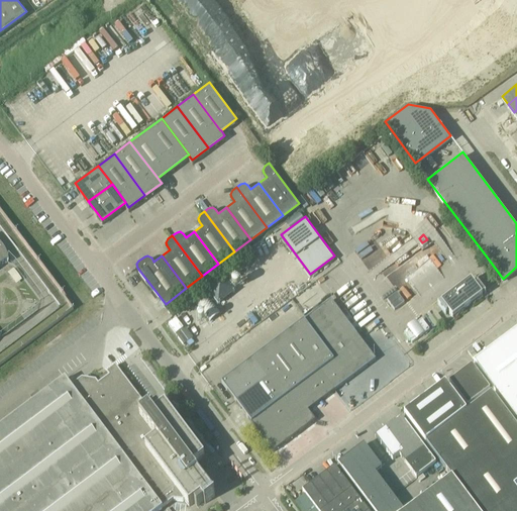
[(218,299),(234,286),(222,270),(206,283),(218,299)]
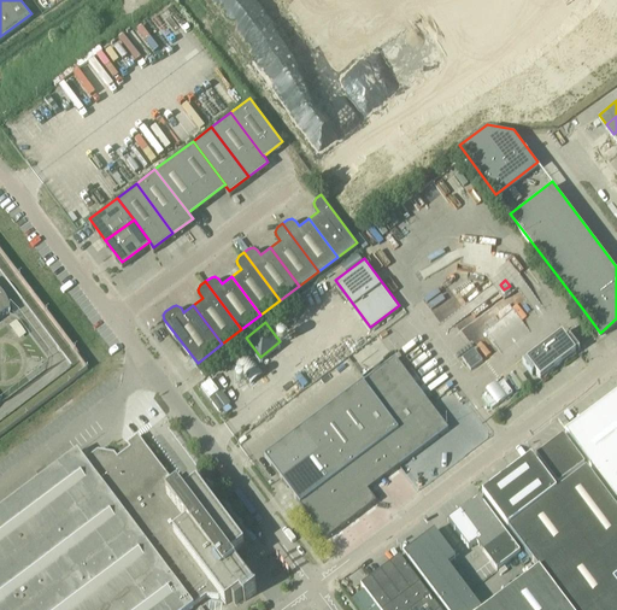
[(570,332),(566,334),(562,328),(523,357),(523,356),(522,357),(532,370),(533,369),(533,368),(535,365),(540,373),(579,344),(579,345),(580,344),(570,332)]
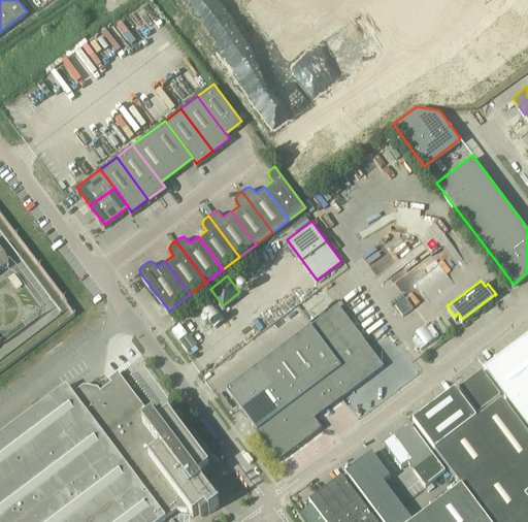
[(405,294),(395,301),(402,312),(413,304),(405,294)]
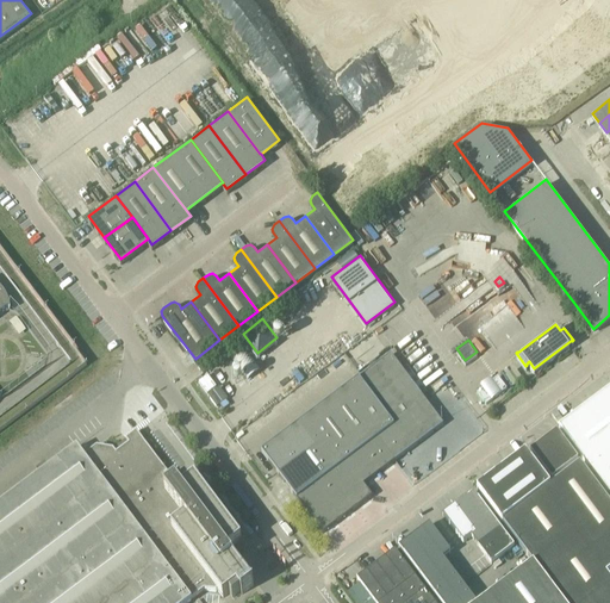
[(363,479),(443,418),(391,349),(261,446),(323,528),(372,491),(363,479)]
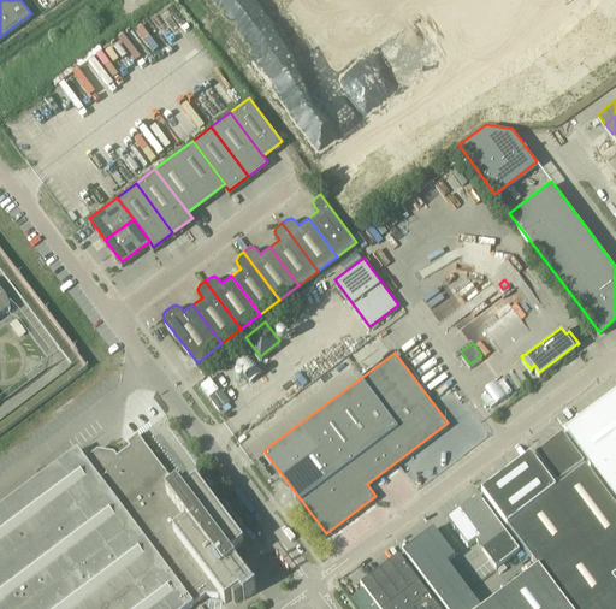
[(205,372),(213,365),(209,359),(200,366),(205,372)]
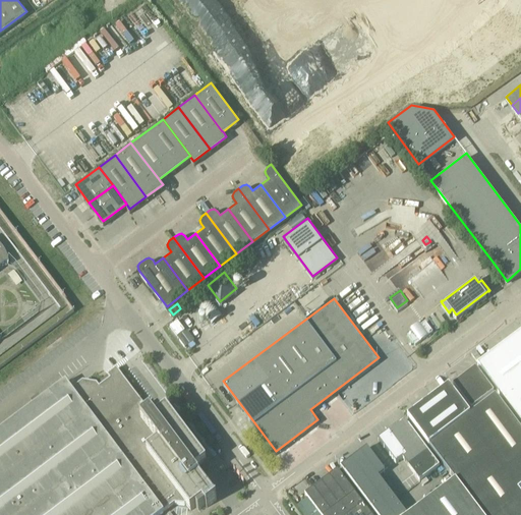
[(178,315),(170,321),(185,340),(193,334),(178,315)]
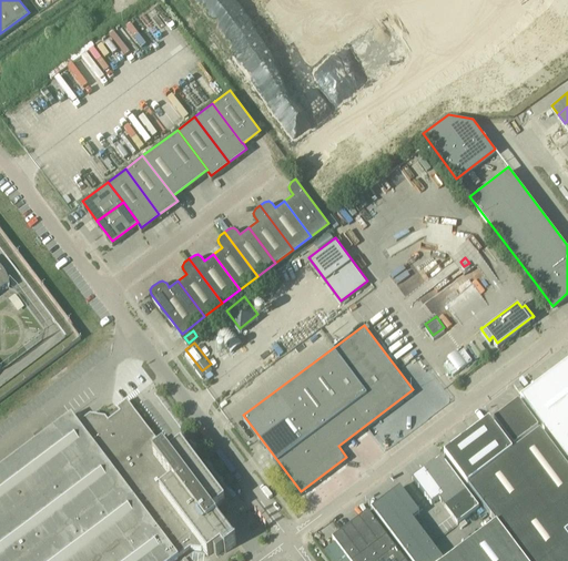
[(444,360),(453,371),(473,357),(464,346),(444,360)]
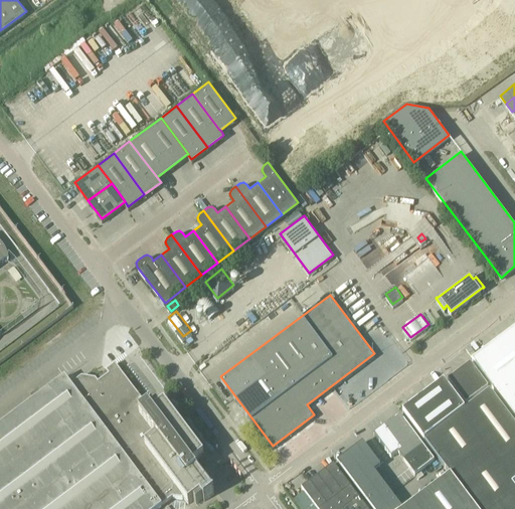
[(514,323),(472,356),(514,413),(514,323)]
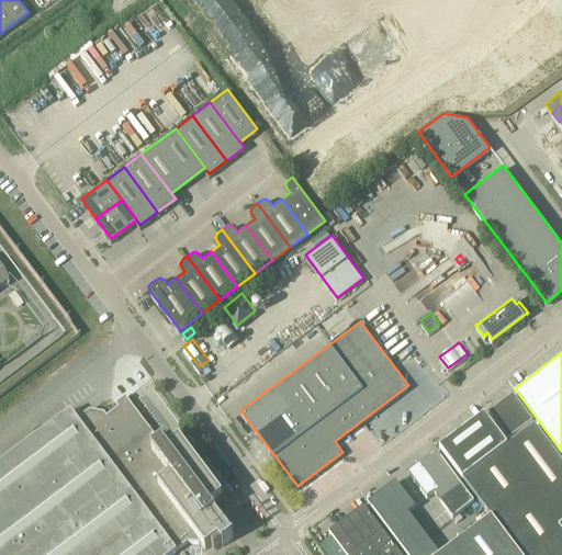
[(161,438),(161,439),(125,392),(116,399),(119,403),(107,411),(104,408),(89,406),(77,415),(70,406),(0,459),(0,554),(165,554),(177,546),(188,537),(199,539),(201,537),(205,545),(211,541),(214,545),(222,540),(223,542),(234,533),(213,507),(220,502),(216,497),(223,493),(179,434),(173,439),(171,435),(164,440),(161,438)]
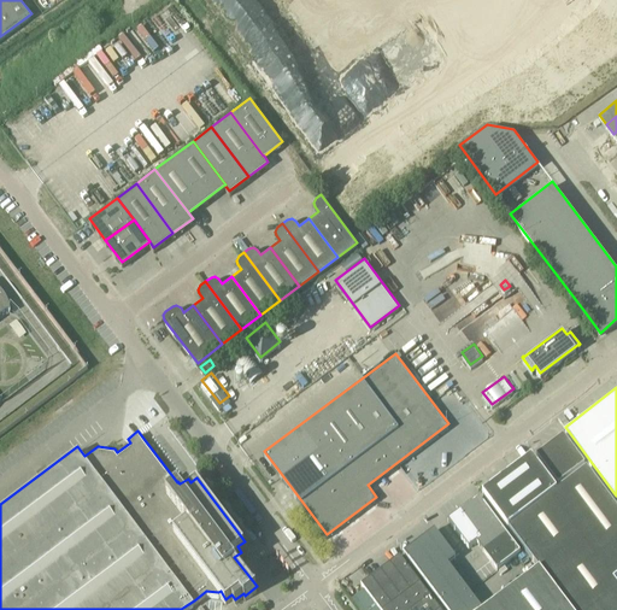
[(558,479),(585,458),(563,430),(536,450),(558,479)]
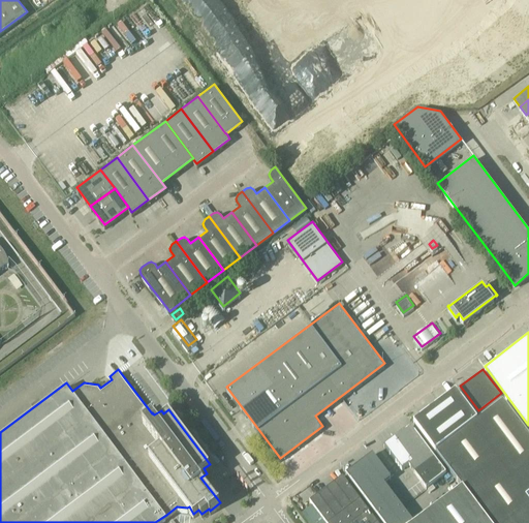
[(434,447),(455,431),(476,414),(456,388),(435,403),(413,420),(434,447)]
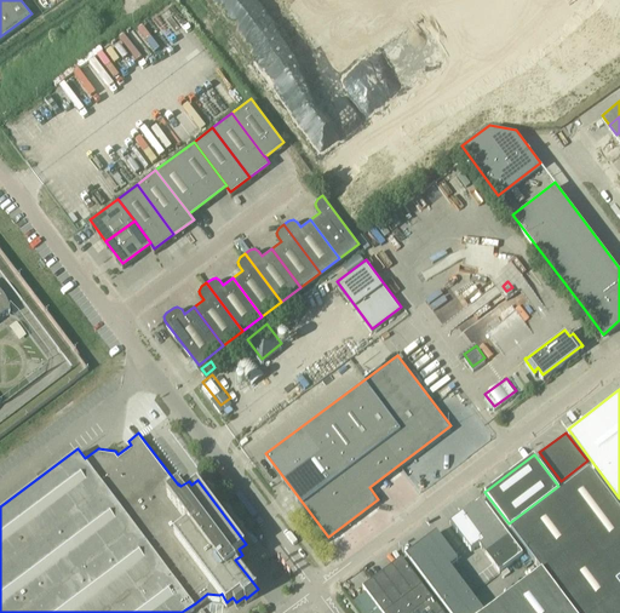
[(619,612),(619,583),(616,578),(619,574),(619,505),(590,465),(560,488),(558,486),(533,505),(509,523),(541,567),(540,568),(573,612),(619,612)]
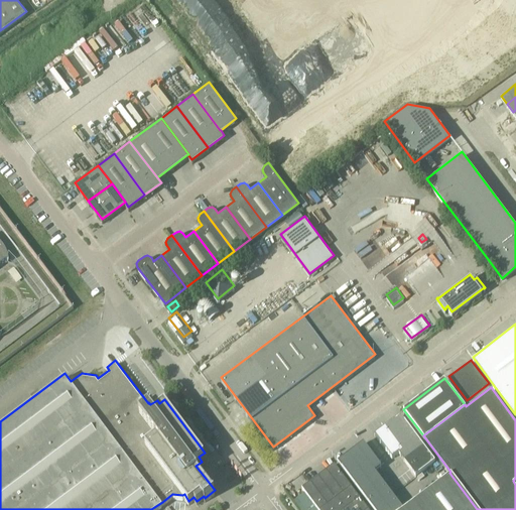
[(404,457),(423,442),(400,411),(374,430),(392,455),(398,450),(404,457)]
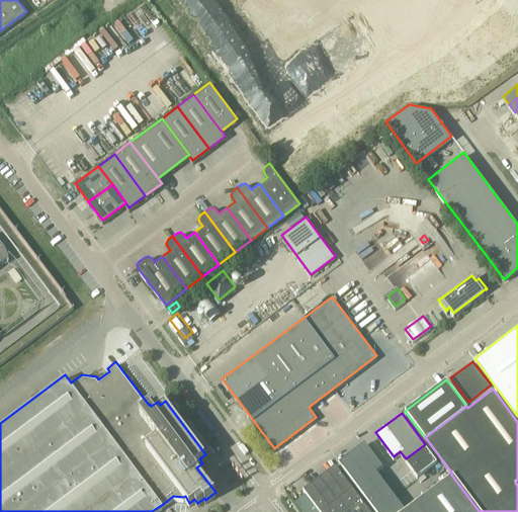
[(375,470),(382,464),(364,440),(339,460),(362,491),(381,477),(375,470)]
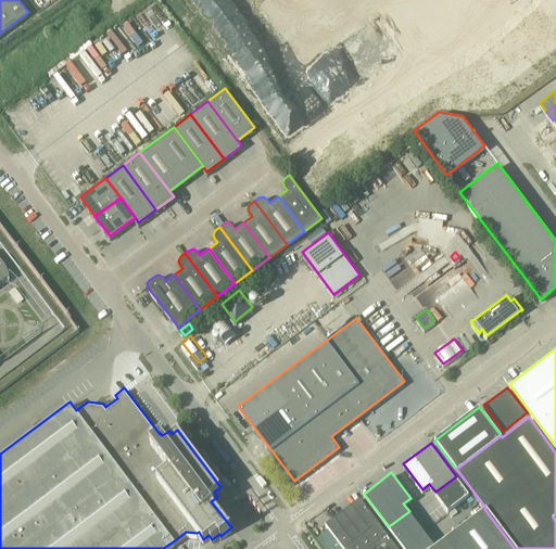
[(447,508),(468,493),(456,476),(436,492),(447,508)]
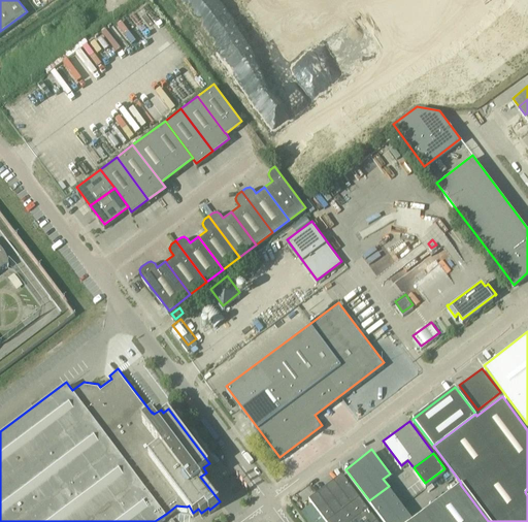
[(351,501),(359,495),(341,471),(333,478),(351,501)]
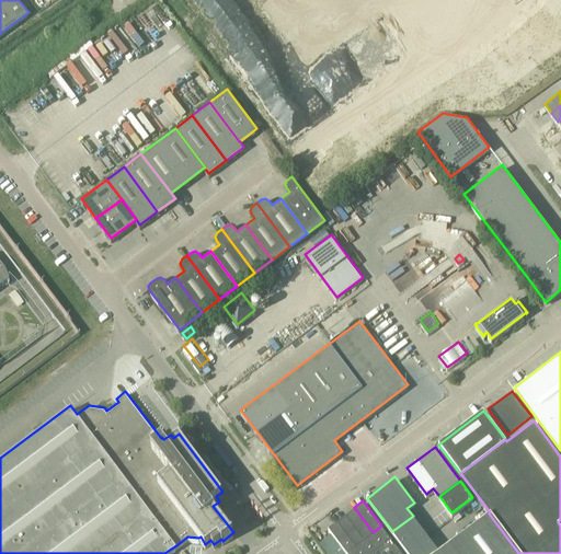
[(364,539),(373,532),(354,507),(346,514),(364,539)]
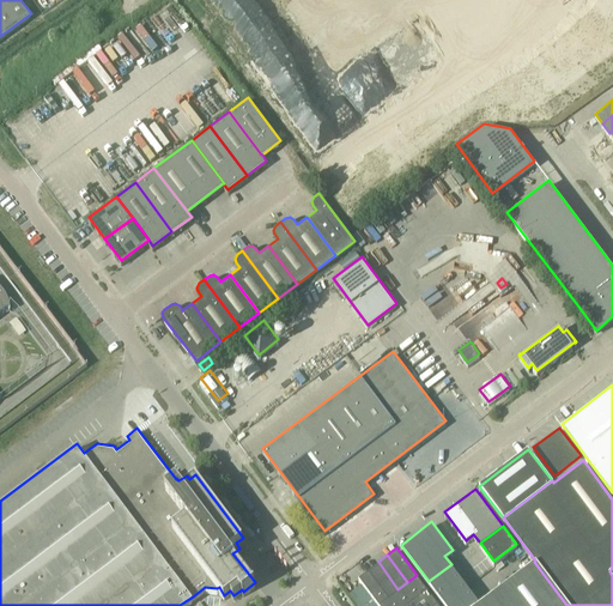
[(388,597),(398,589),(378,562),(369,569),(388,597)]
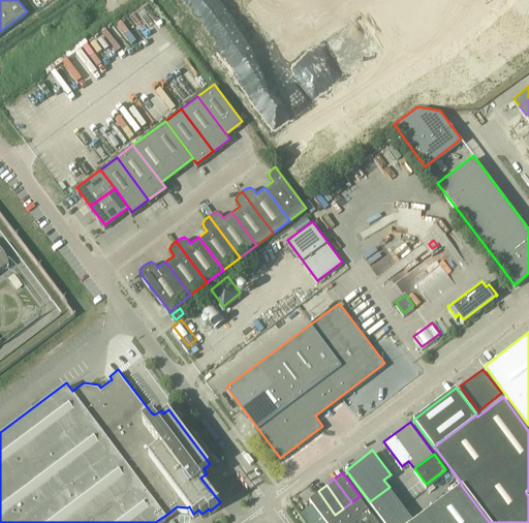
[(489,522),(461,485),(409,522),(489,522)]
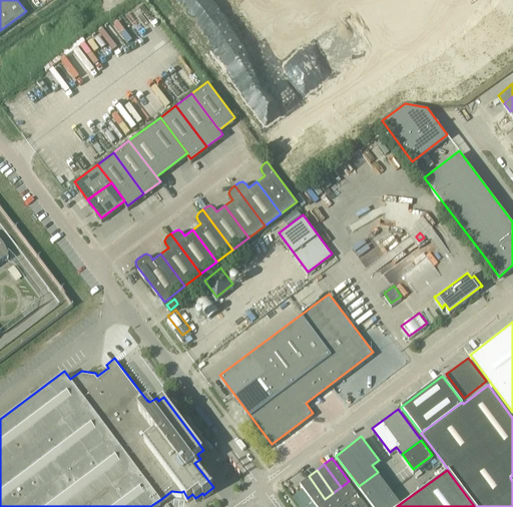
[(374,506),(394,506),(401,502),(378,472),(359,486),(374,506)]
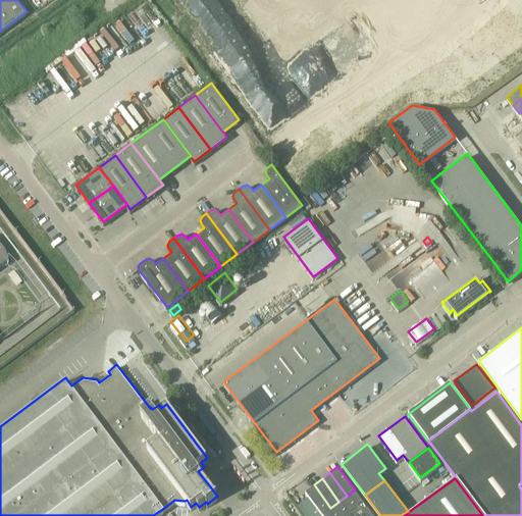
[(322,514),(330,508),(314,484),(306,491),(322,514)]
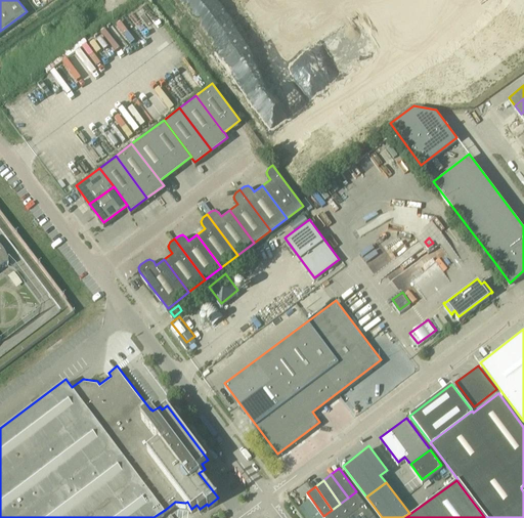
[(325,517),(344,517),(365,503),(356,491),(348,498),(340,504),(332,510),(323,516),(325,517)]
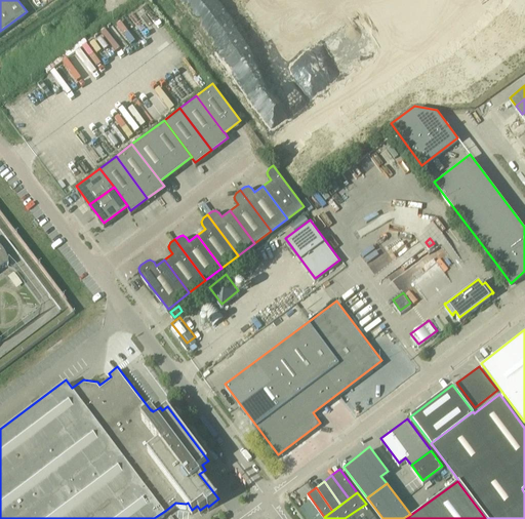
[(369,518),(374,515),(366,504),(345,518),(369,518)]
